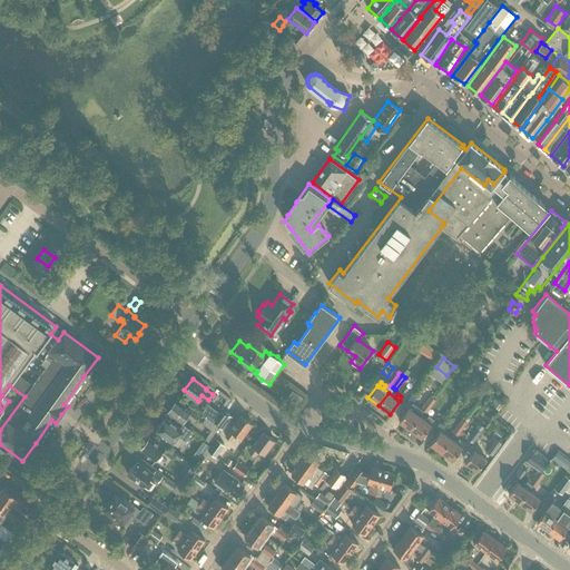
[(421,408),(423,410),(433,397),(430,395),(421,408)]
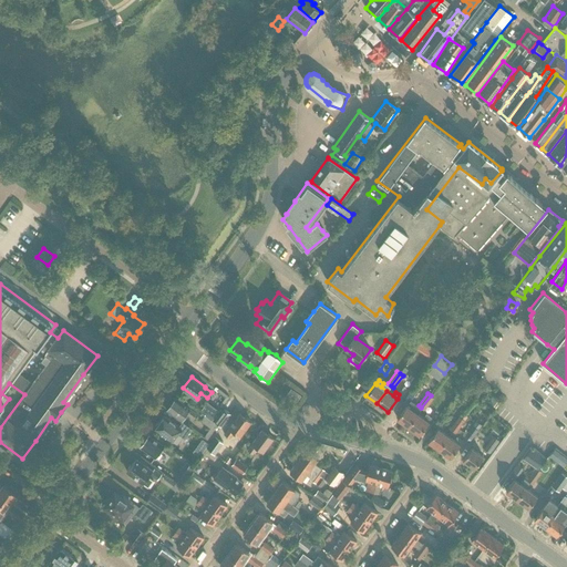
[(433,398),(431,395),(421,408),(424,410),(433,398)]
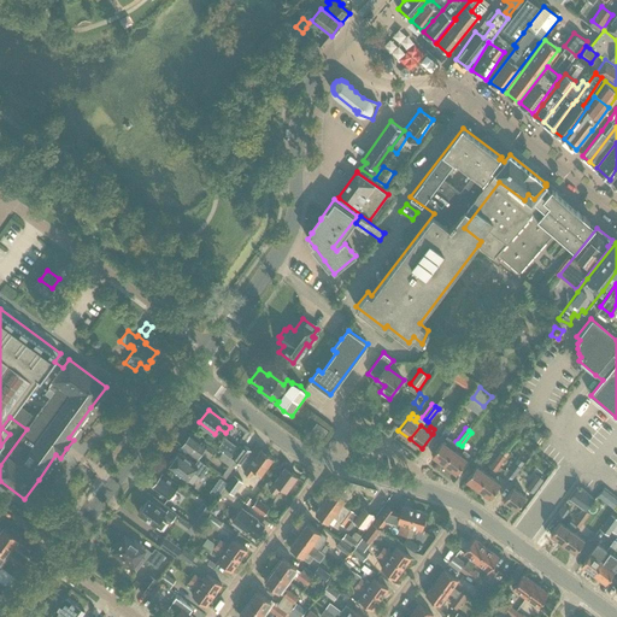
[(207,444),(192,433),(182,446),(198,457),(203,450),(212,456),(216,451),(206,444),(207,444)]
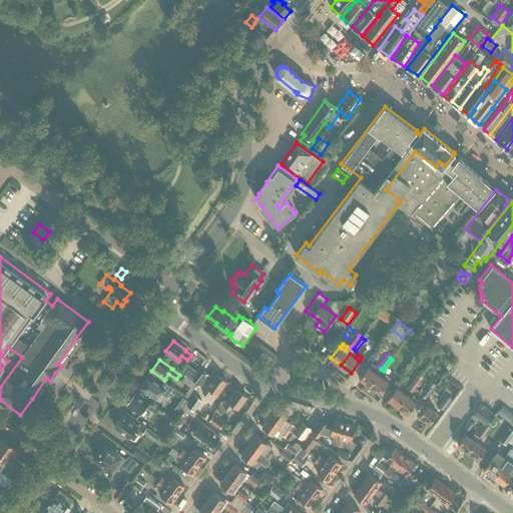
[(360,379),(370,386),(378,374),(373,370),(374,368),(370,365),(369,367),(368,367),(360,379)]
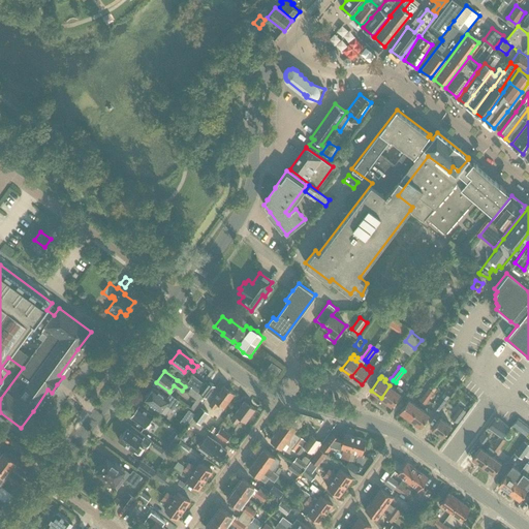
[(199,393),(206,398),(215,385),(209,380),(199,393)]
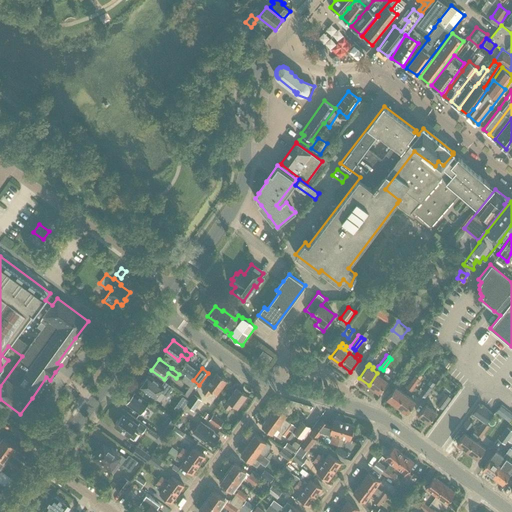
[(227,380),(216,373),(206,386),(207,387),(203,392),(207,396),(211,390),(216,394),(227,380)]
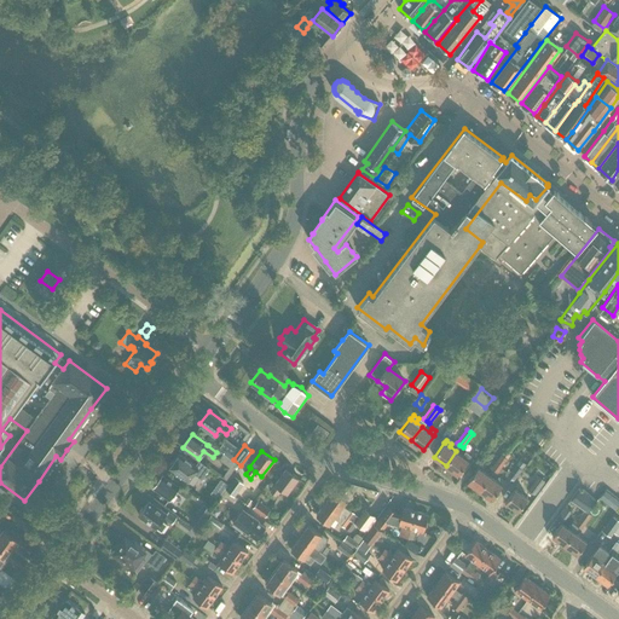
[(468,461),(456,451),(446,466),(458,474),(468,461)]
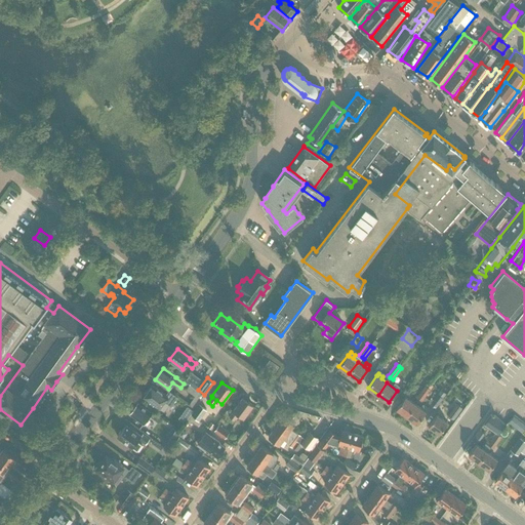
[(177,397),(168,390),(165,395),(152,385),(148,390),(146,391),(144,394),(144,396),(144,397),(159,408),(164,401),(170,406),(177,397)]
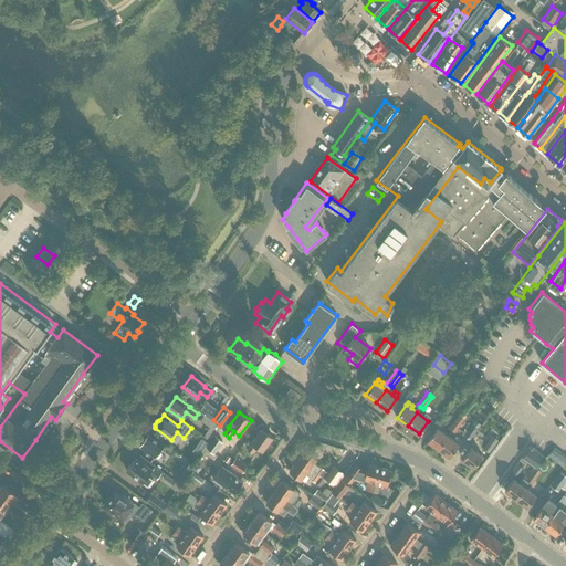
[(449,428),(452,430),(461,418),(458,416),(449,428)]
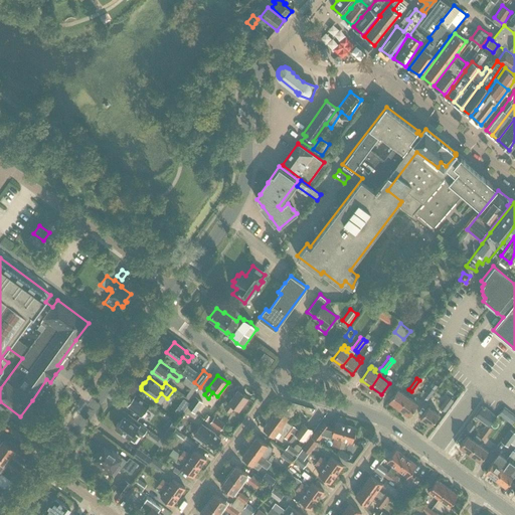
[(422,382),(419,380),(411,391),(413,393),(422,382)]
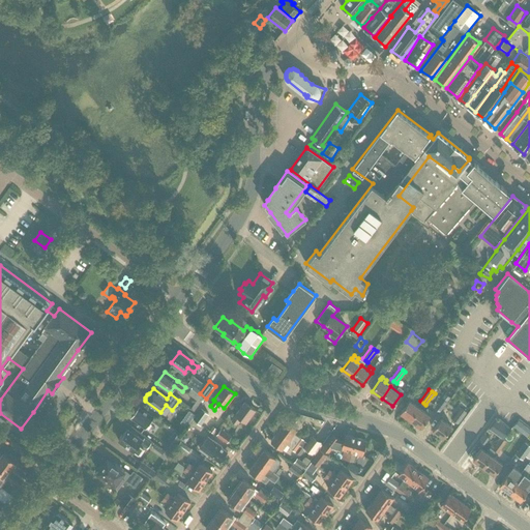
[(450,398),(445,393),(434,409),(439,412),(450,398)]
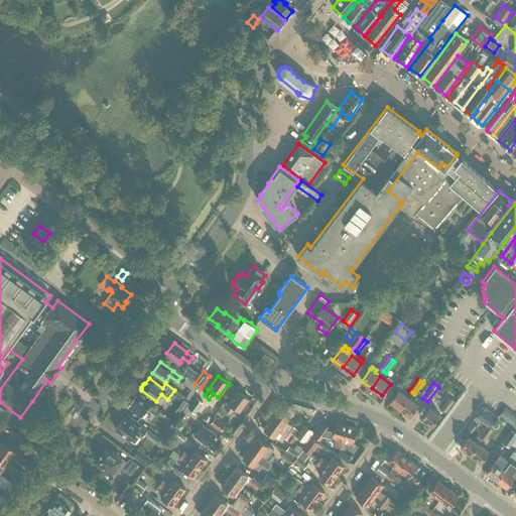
[(390,401),(400,409),(408,397),(398,390),(390,401)]
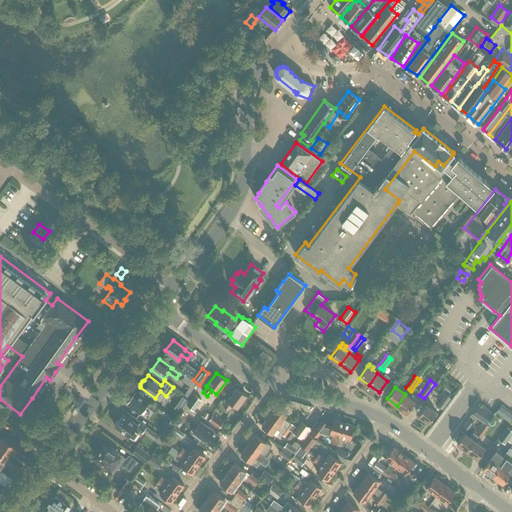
[(247,395),(237,388),(227,401),(228,401),(224,407),(228,410),(232,404),(237,408),(247,395)]
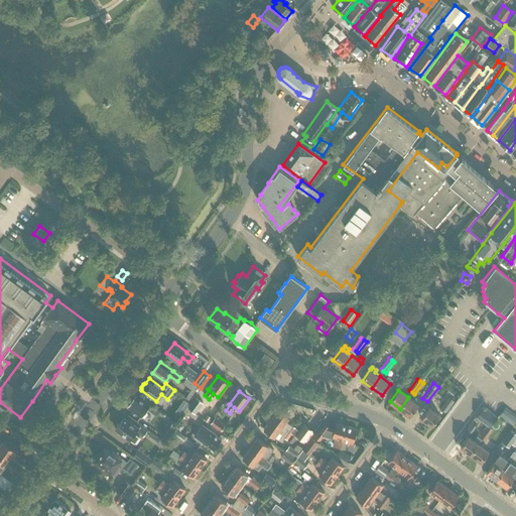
[(149,405),(135,395),(127,406),(141,416),(147,409),(155,415),(159,410),(150,403),(149,405)]
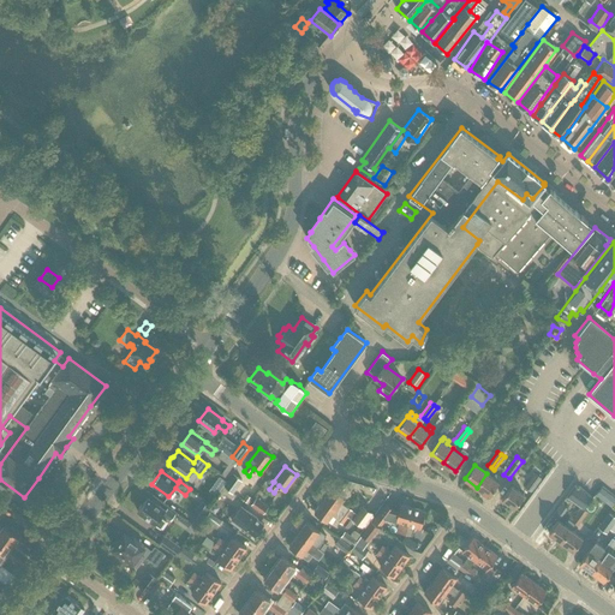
[(243,478),(233,472),(225,485),(233,491),(243,478)]
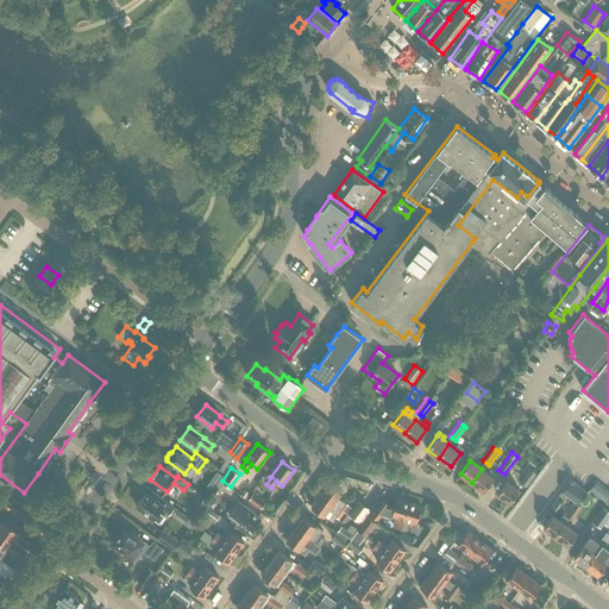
[(520,482),(523,484),(533,470),(529,468),(520,482)]
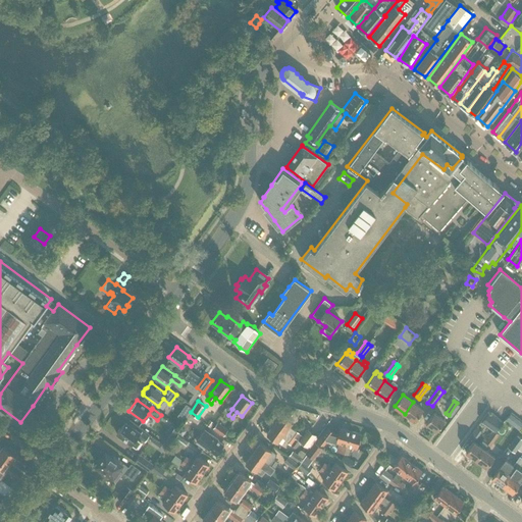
[(419,406),(413,402),(405,414),(415,421),(423,409),(426,405),(422,402),(419,406)]
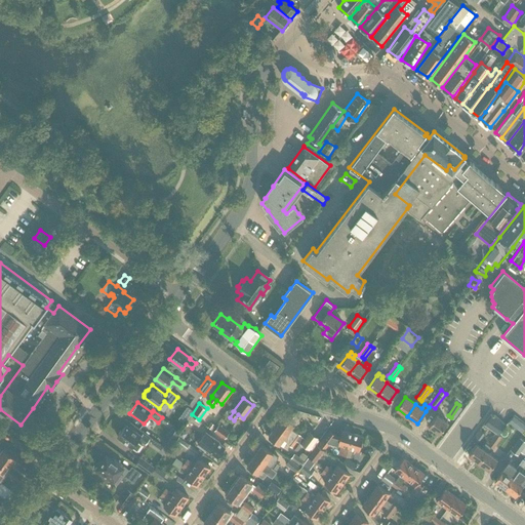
[(199,419),(192,414),(188,419),(198,427),(202,421),(199,419)]
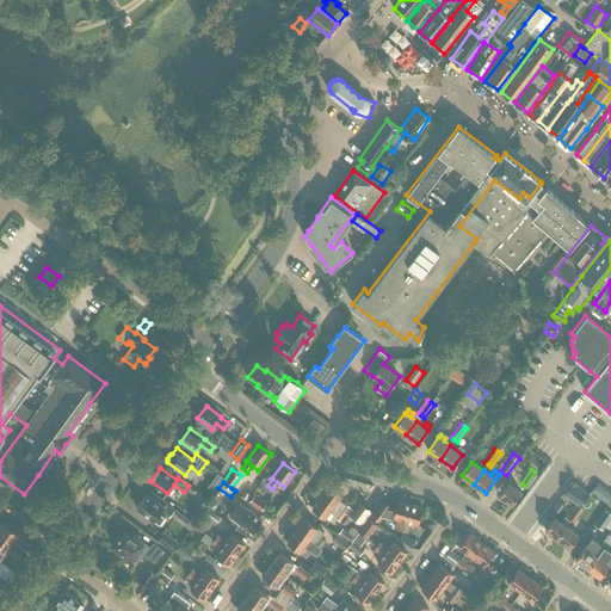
[(511,504),(520,492),(508,482),(499,495),(511,504)]
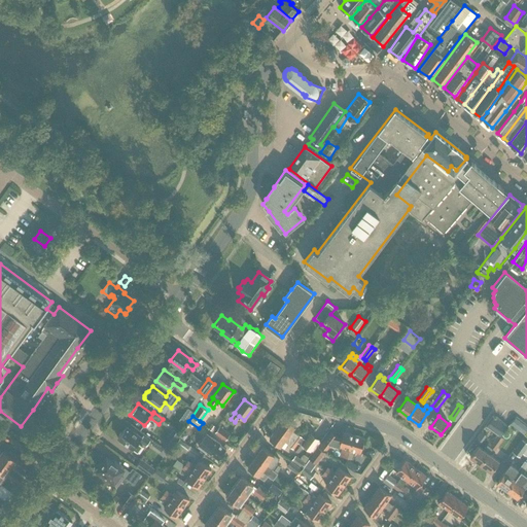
[(507,426),(493,416),(486,426),(500,436),(507,426)]
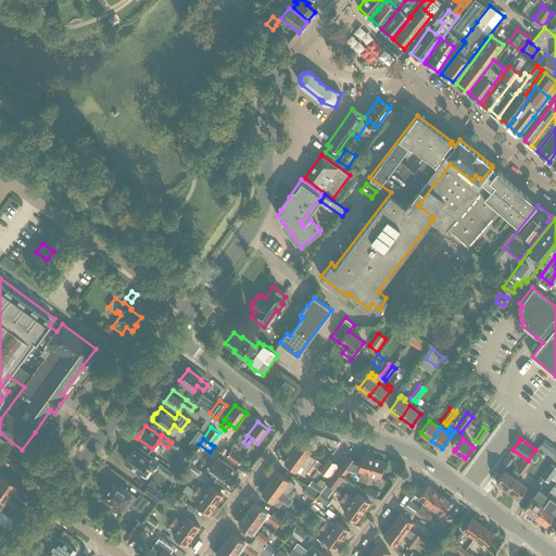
[(301,440),(292,451),(314,467),(318,462),(315,458),(314,459),(307,454),(312,449),(301,440)]
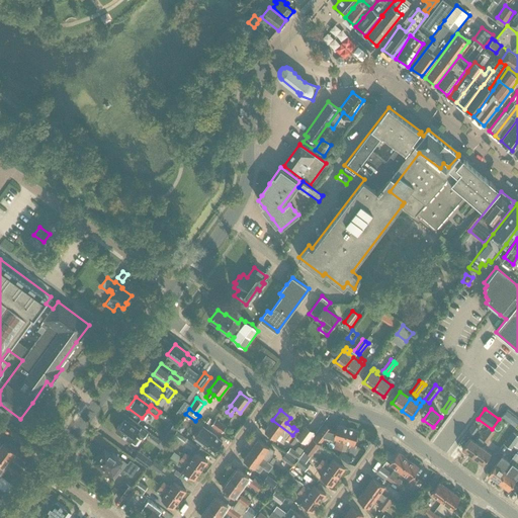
[(124,419),(116,431),(132,442),(132,441),(136,444),(141,438),(140,437),(141,436),(144,438),(149,431),(145,429),(144,430),(142,428),(140,430),(135,426),(134,426),(124,419)]
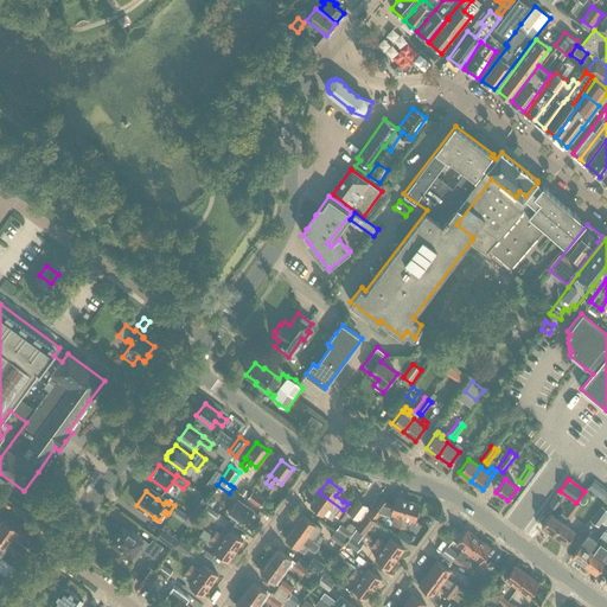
[(264,499),(253,491),(248,498),(260,506),(264,499)]
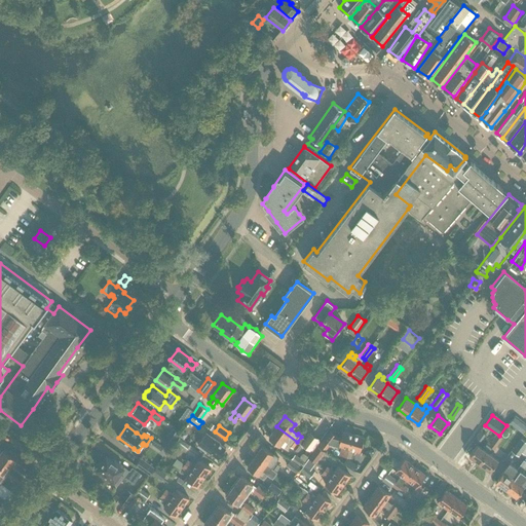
[(297,442),(276,426),(269,438),(279,446),(284,440),(289,444),(288,444),(297,450),(300,445),(297,443),(297,442)]
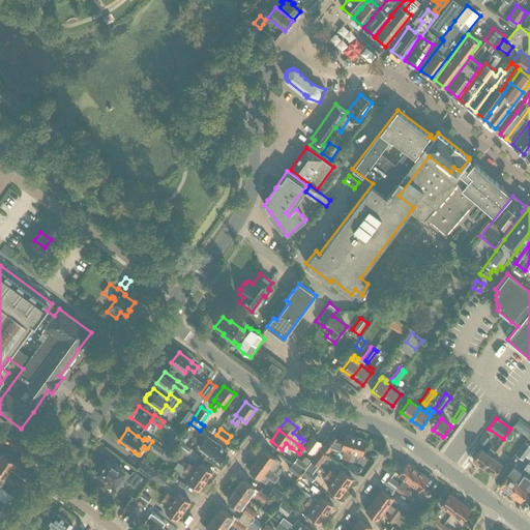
[(356,437),(346,434),(343,442),(337,440),(339,439),(332,435),(323,447),(329,451),(333,446),(348,450),(345,459),(349,460),(356,437)]
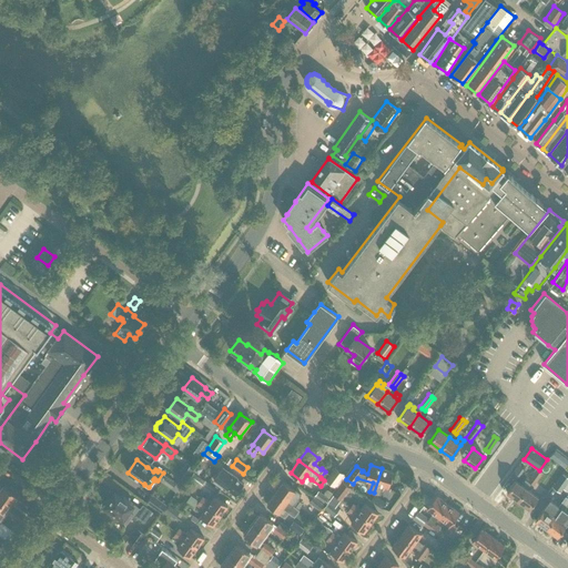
[(345,474),(335,466),(325,480),(334,487),(345,474)]
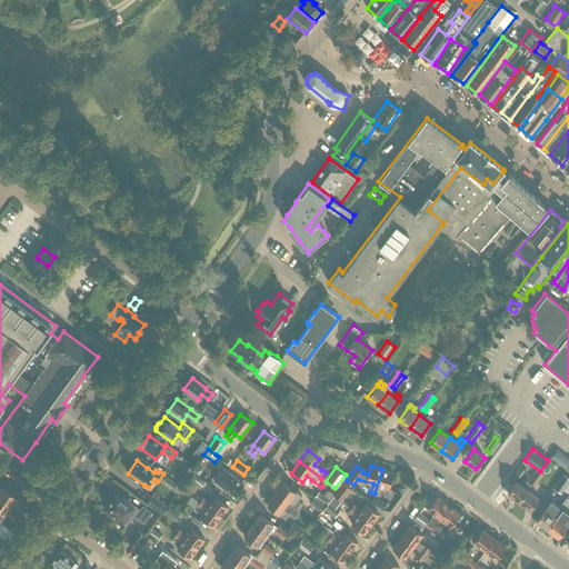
[(213,480),(236,496),(245,485),(238,480),(238,479),(222,468),(213,480)]
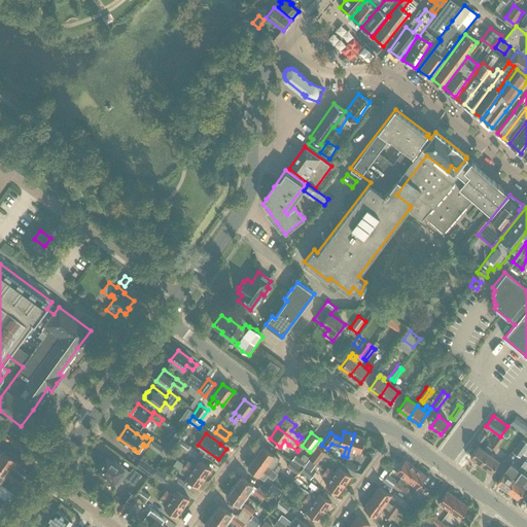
[(169,443),(159,434),(154,441),(165,448),(169,443)]
